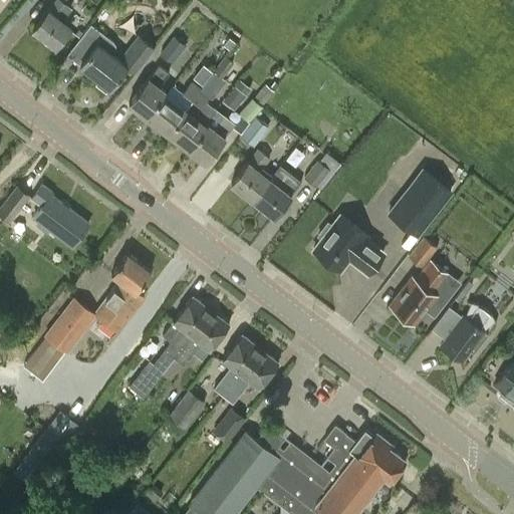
[(63,0),(54,0),(48,9),(32,29),(55,47),(71,26),(68,24),(71,21),(65,16),(72,7),(63,0)]
